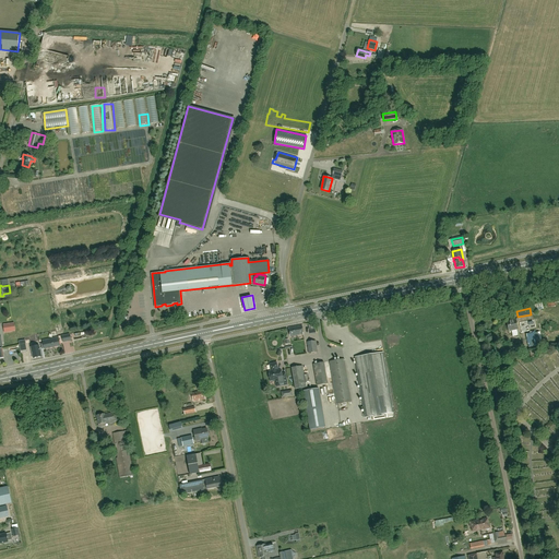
[(508,331),(518,330),(515,319),(507,321),(508,331)]
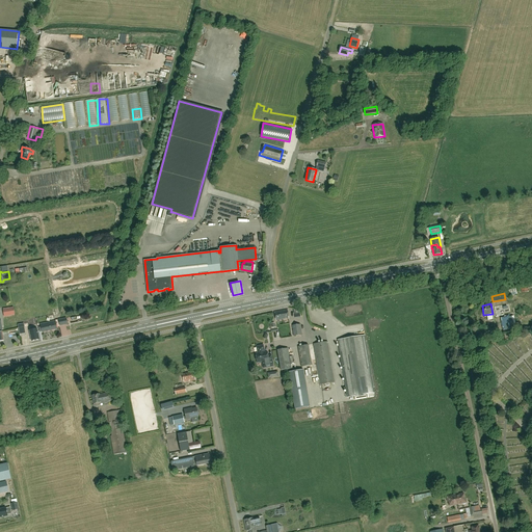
[(4,317),(15,315),(14,308),(3,310),(4,317)]
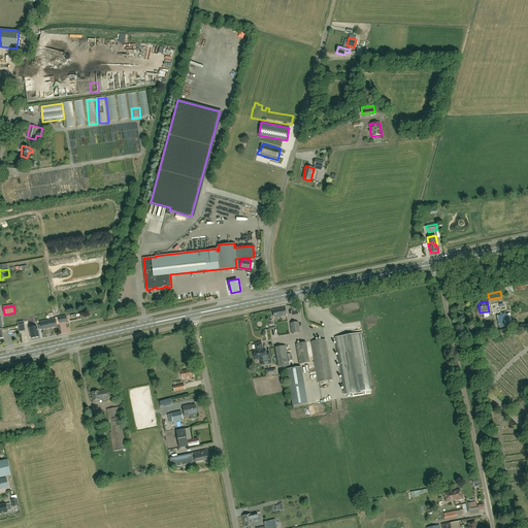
[(285,307),(272,309),(273,318),(287,316),(285,307)]
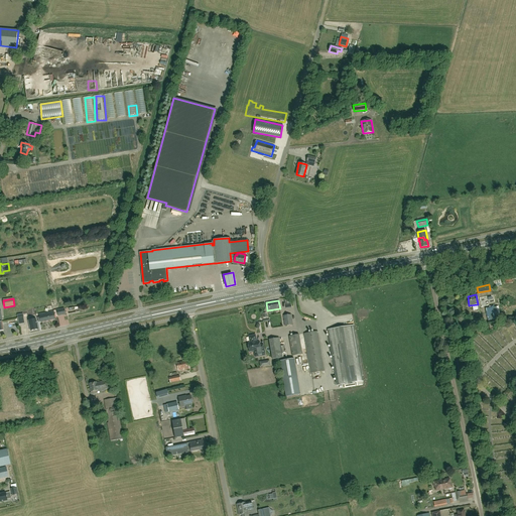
[(41,321),(55,318),(54,311),(39,314),(40,317),(35,318),(36,321),(41,320),(41,321)]
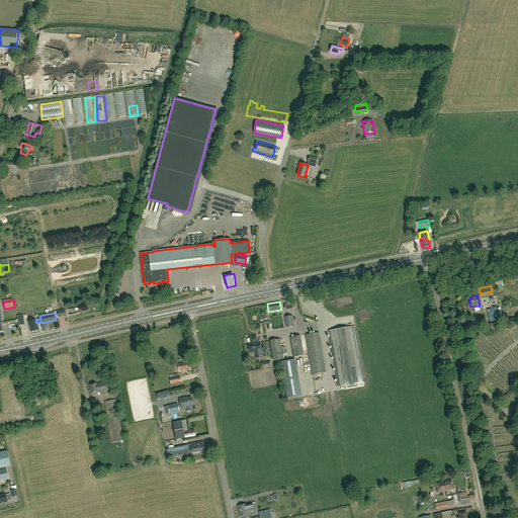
[(285,328),(294,327),(292,316),(284,317),(285,328)]
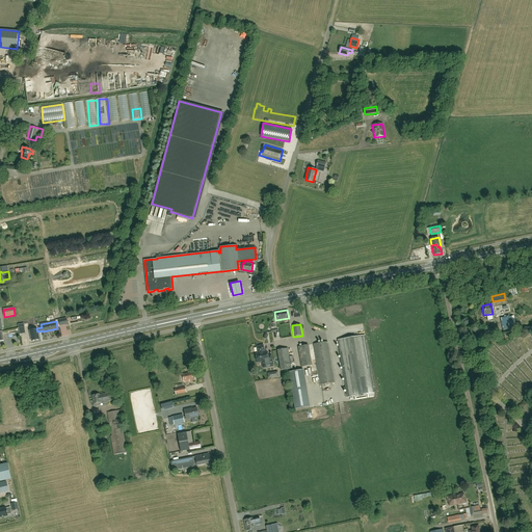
[(37,331),(36,328),(36,327),(34,328),(34,329),(29,330),(32,341),(38,339),(37,331)]
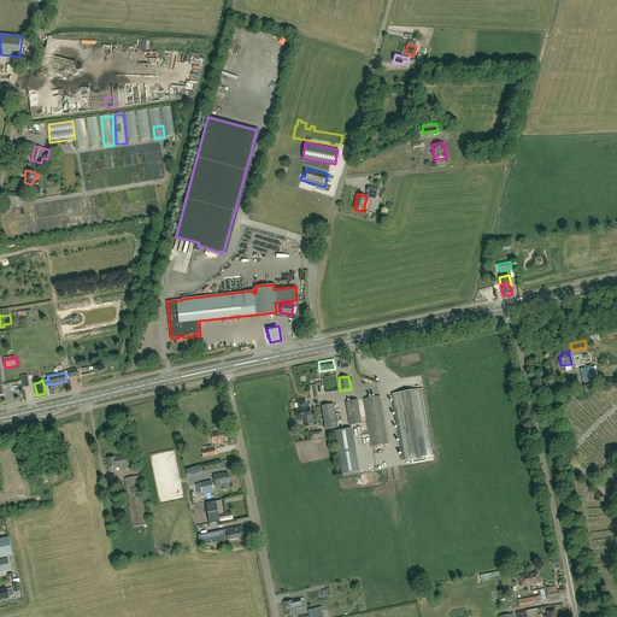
[(434,456),(423,389),(392,394),(403,462),(411,459),(412,464),(425,462),(424,458),(434,456)]
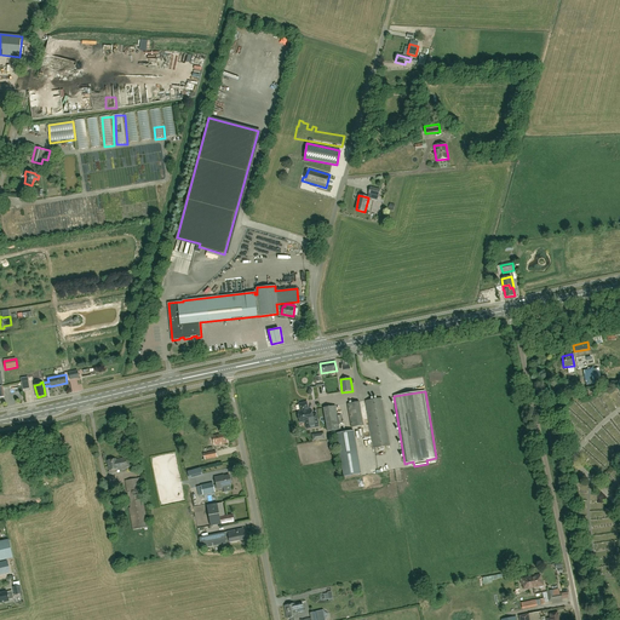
[(373,449),(390,446),(382,399),(365,401),(373,449)]
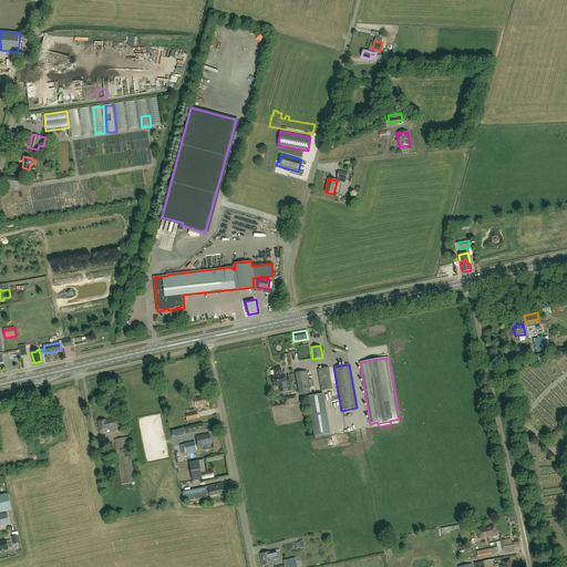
[(282,375),(281,368),(272,369),(275,377),(271,377),(272,380),(271,381),(272,383),(274,384),(274,388),(279,387),(280,393),(292,391),(289,379),(286,379),(285,374),(282,375)]
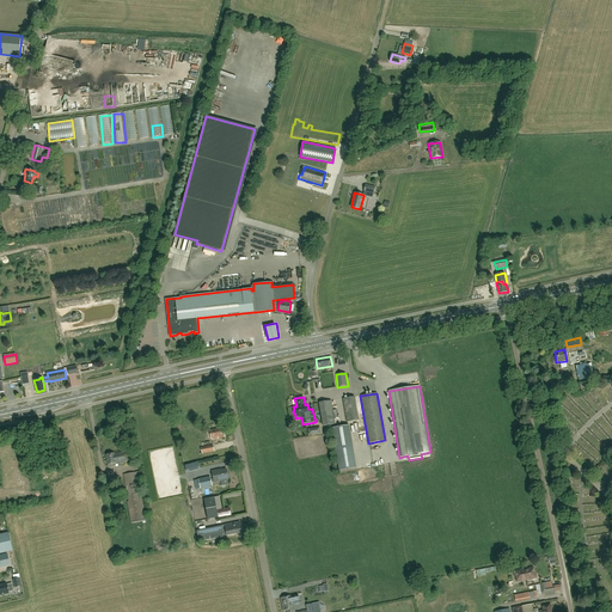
[(343,399),(347,422),(359,421),(355,397),(343,399)]
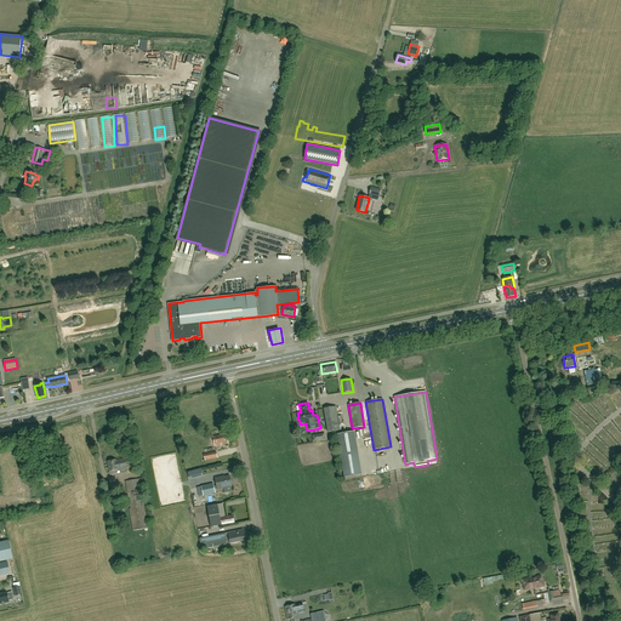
[(328,433),(335,432),(341,431),(336,406),(324,409),(328,433)]
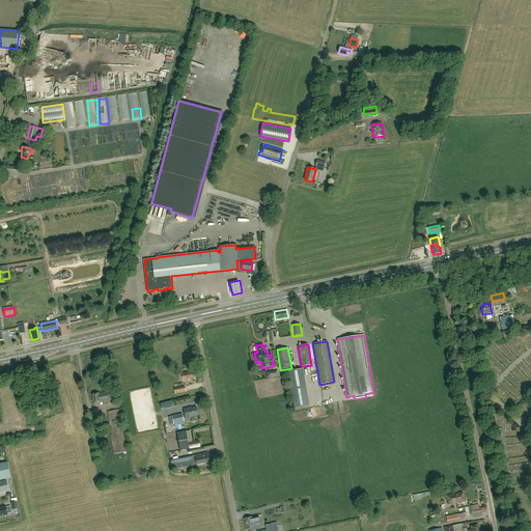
[(304,369),(289,371),(296,409),(310,406),(304,369)]
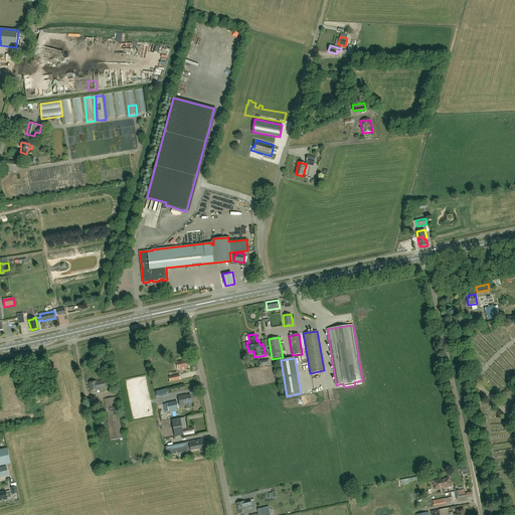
[(184,369),(189,368),(187,360),(176,362),(178,369),(184,368),(184,369)]
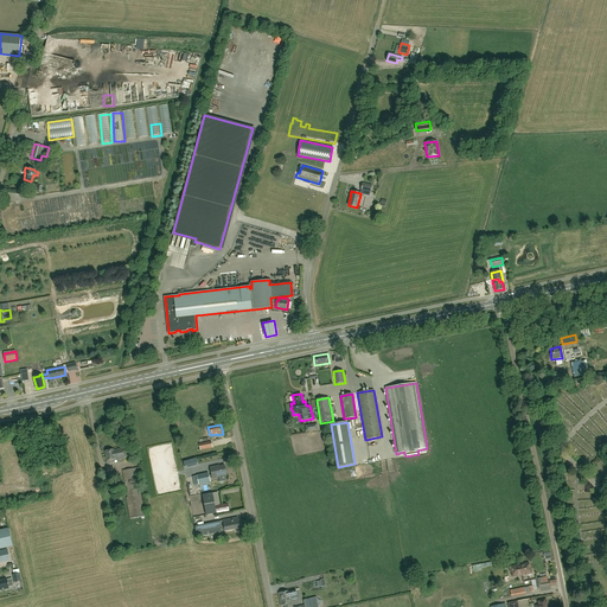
[(125,448),(114,451),(115,460),(117,459),(117,460),(123,459),(123,458),(127,457),(125,448)]
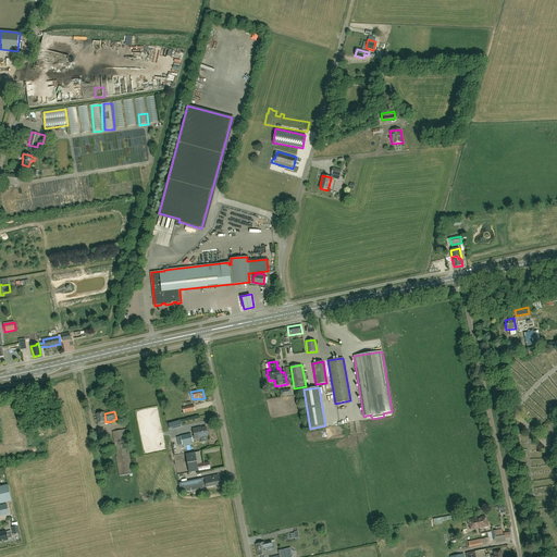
[(104,413),(104,412),(96,415),(98,423),(99,426),(104,424),(104,422),(106,422),(104,413)]
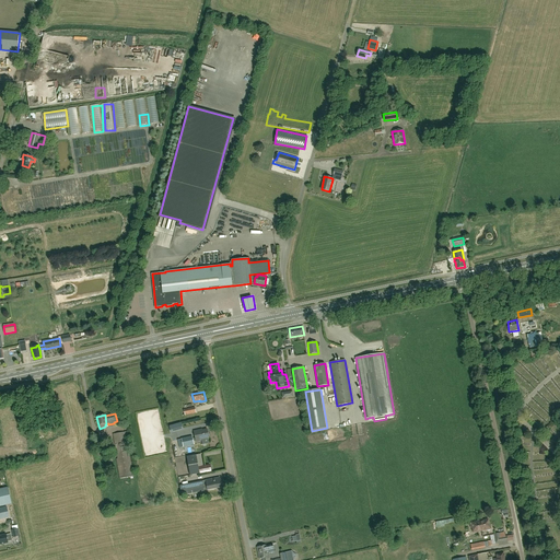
[(200,440),(209,438),(207,430),(201,431),(201,430),(194,432),(196,439),(193,439),(193,436),(182,440),(184,447),(194,444),(194,442),(196,441),(196,442),(200,441),(200,440)]
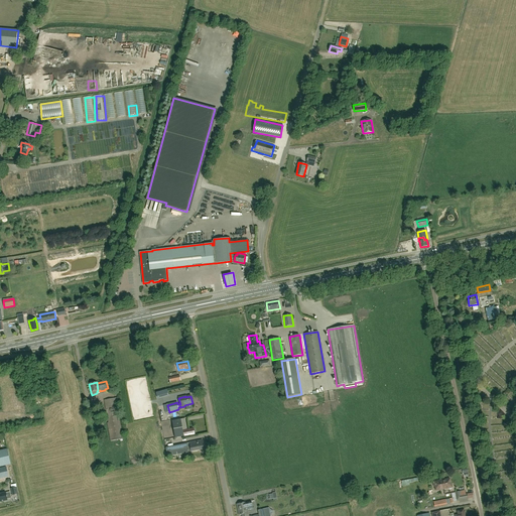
[(117,398),(114,398),(105,400),(109,422),(107,423),(111,441),(123,439),(119,417),(118,418),(116,409),(119,408),(117,398)]
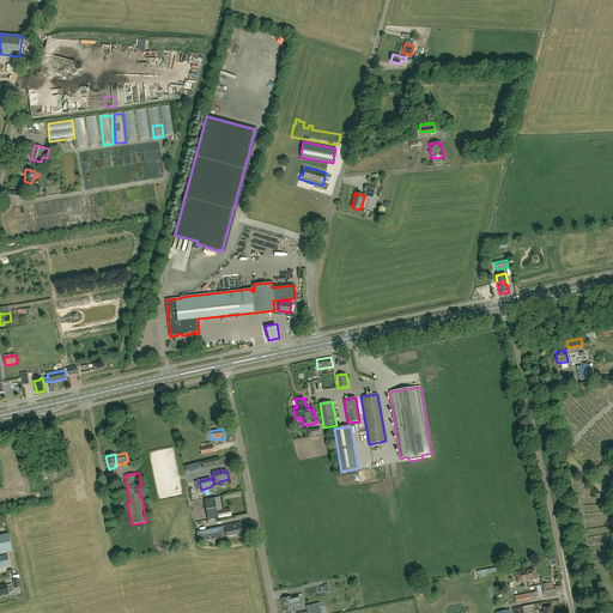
[(231,511),(230,511),(230,509),(217,511),(214,498),(205,501),(208,521),(219,520),(218,519),(231,516),(231,515),(232,514),(231,511)]
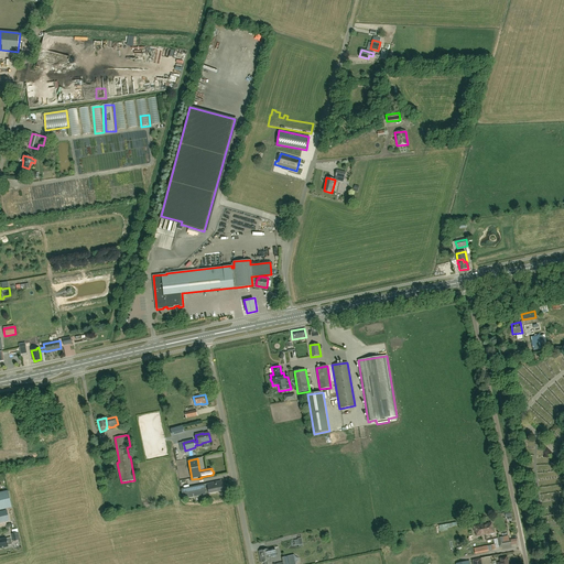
[(206,495),(223,491),(221,481),(204,485),(204,486),(182,490),(183,499),(206,495)]
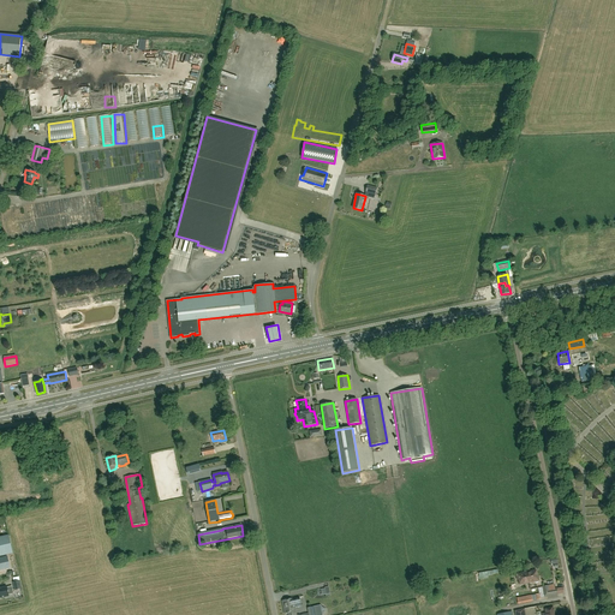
[(0,556),(12,554),(9,536),(0,537),(0,556)]
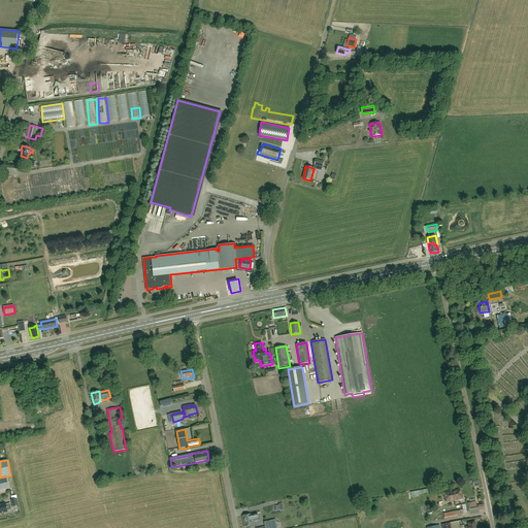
[(454,500),(458,499),(459,500),(462,500),(463,498),(462,496),(461,496),(460,490),(451,492),(452,496),(453,495),(454,500)]
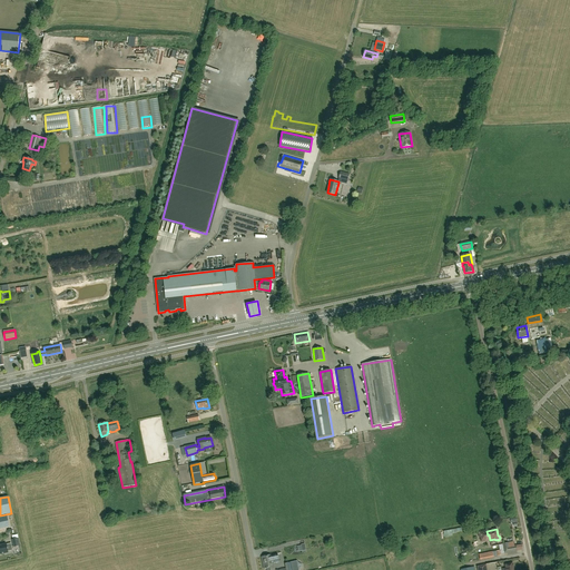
[(480,538),(481,537),(482,542),(490,540),(489,534),(488,536),(487,531),(480,532),(480,533),(479,533),(480,538)]
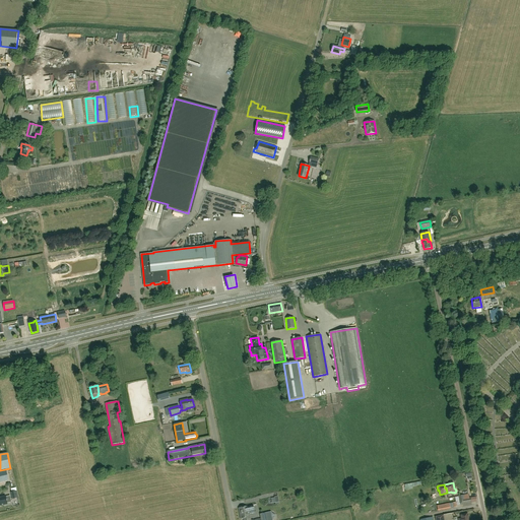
[(7,503),(11,502),(10,496),(6,497),(0,497),(0,505),(8,504),(7,503)]
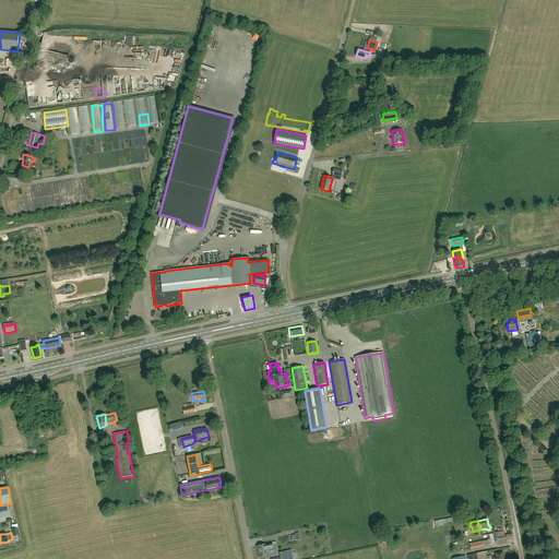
[(257,546),(258,554),(274,550),(272,543),(266,544),(257,546)]
